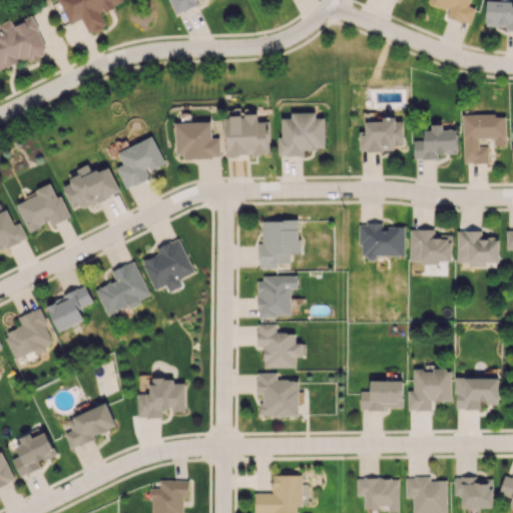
[(58,0),(69,24),(81,18),(88,33),(106,25),(100,13),(124,2),(122,0),(58,0)]
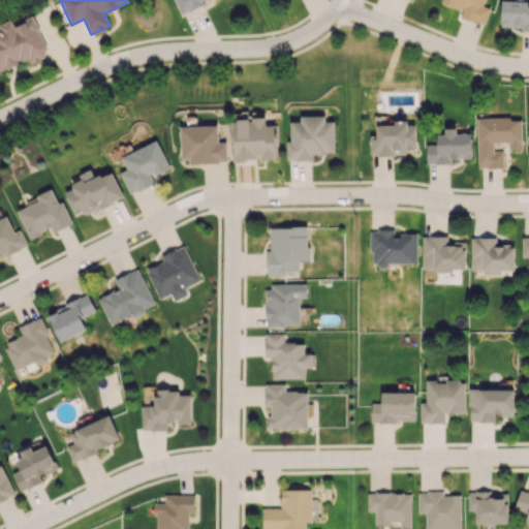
[(174,0),(180,12),(209,0),(174,0)]
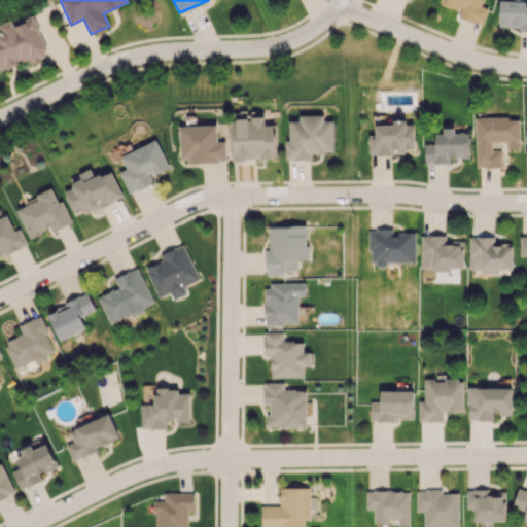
[(458,18),(483,24),(487,7),(482,5),(483,0),(441,0),(441,3),(461,8),(458,18)]
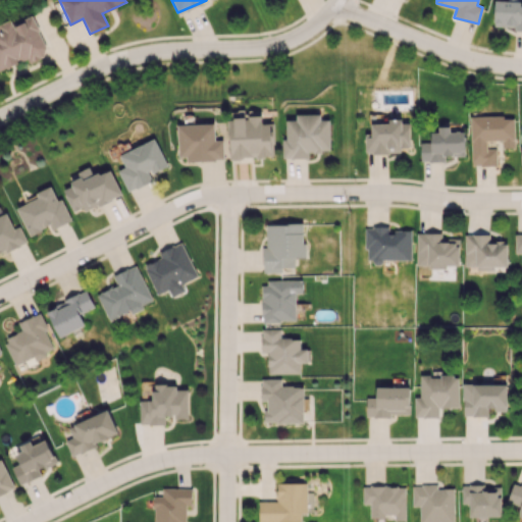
[(521,1),(496,0),(494,0),(493,28),(521,29),(521,5),(521,6),(521,1)]
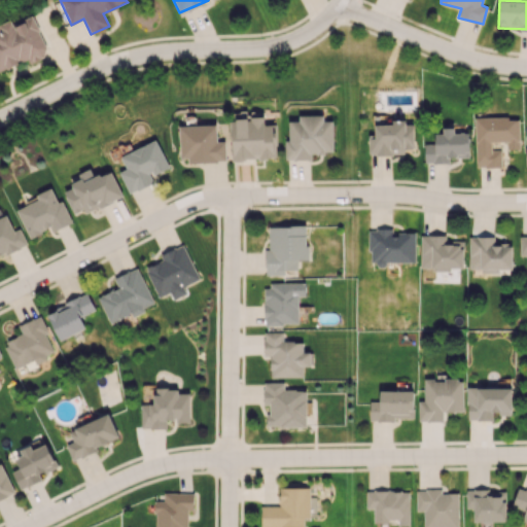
[(0,70),(29,59),(30,63),(48,56),(33,18),(13,25),(12,22),(0,26),(0,70)]
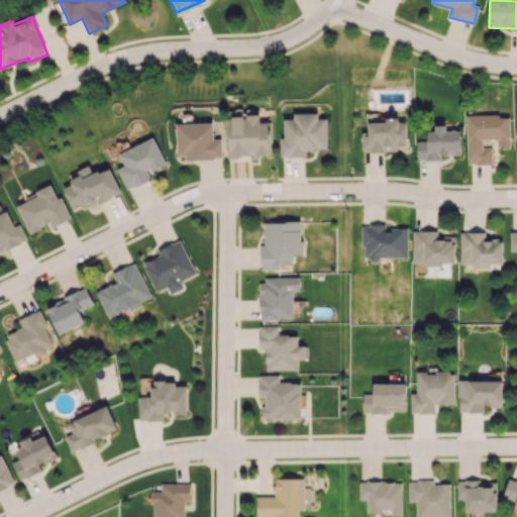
[(326,149),(326,118),(317,118),(317,113),(293,113),(293,119),(284,119),(284,136),(280,136),(280,157),(305,157),(305,149),(326,149)]
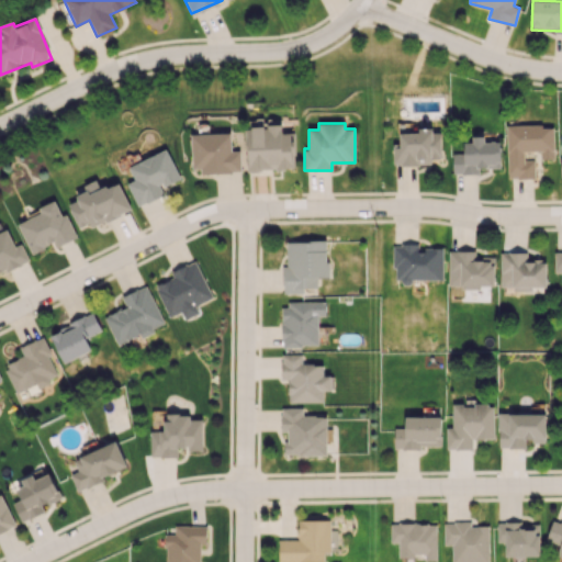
[(294,133),(282,133),(281,125),(247,126),(248,170),(295,168),(294,133)]
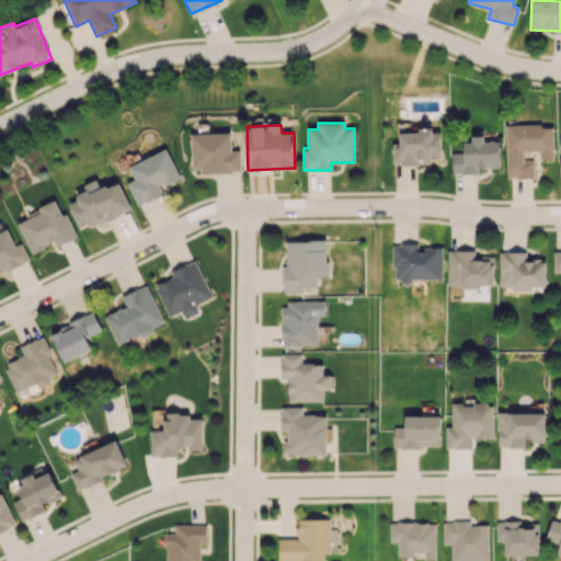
[(506,179),(534,178),(534,159),(523,159),(523,151),(538,150),(539,159),(553,159),(552,125),(506,126),(506,179)]
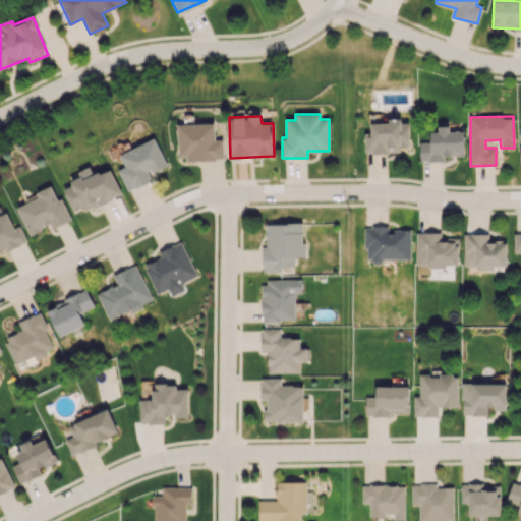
[(370,123),(370,133),(364,133),(364,153),(400,153),(400,147),(409,147),(409,120),(388,121),(388,123),(370,123)]
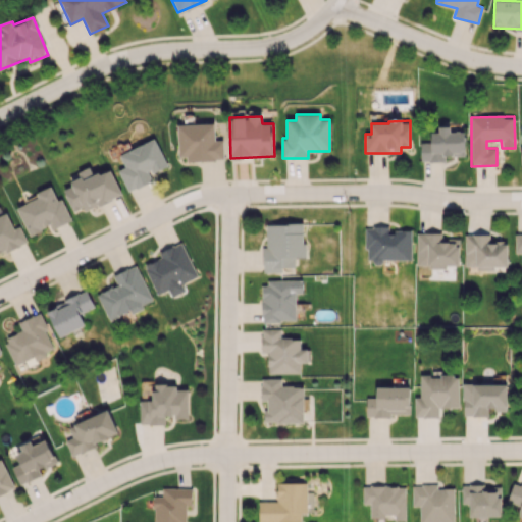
[(223,140),(215,140),(214,123),(177,124),(178,160),(224,159),(223,140)]
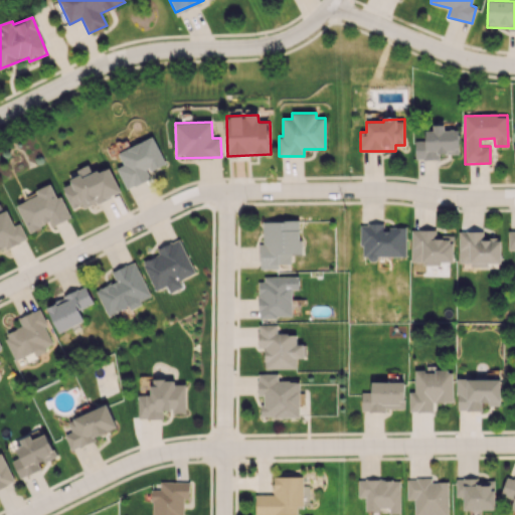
[(458,154),(459,130),(444,130),(444,124),(433,124),(433,131),(424,130),(424,141),(415,140),(414,159),(439,159),(439,154),(458,154)]
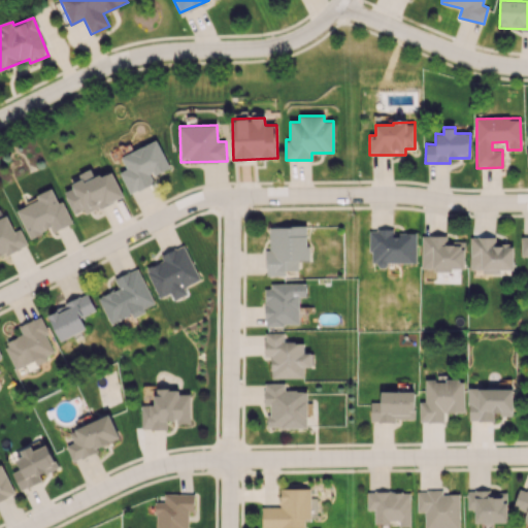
[(120,172),(129,195),(156,183),(153,175),(169,168),(157,140),(121,156),(126,169),(120,172)]
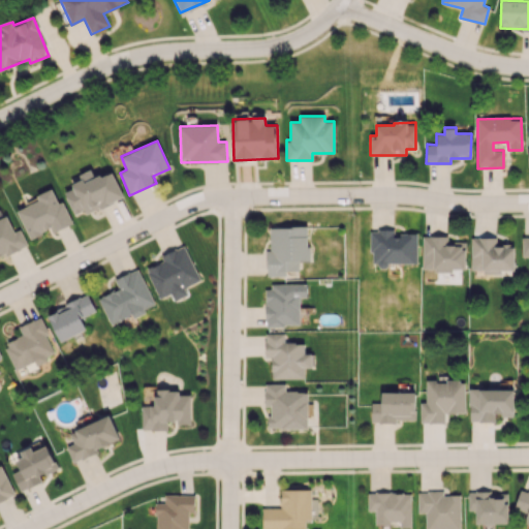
[(123,197),(112,172),(97,177),(94,167),(79,175),(81,180),(70,184),(72,188),(64,192),(74,214),(84,210),(86,214),(123,197)]
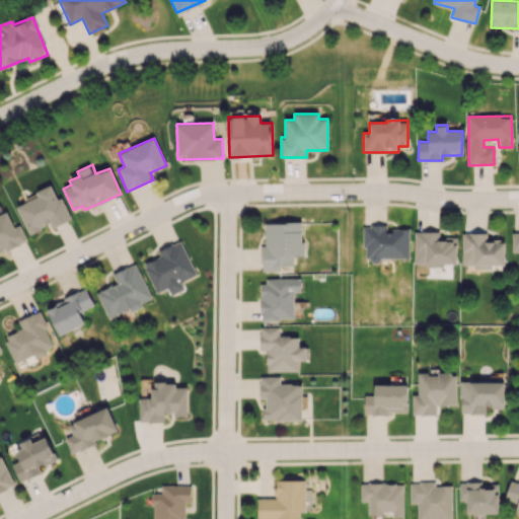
[(16,206),(29,234),(50,224),(52,228),(71,219),(61,197),(57,199),(50,184),(35,192),(38,197),(16,206)]
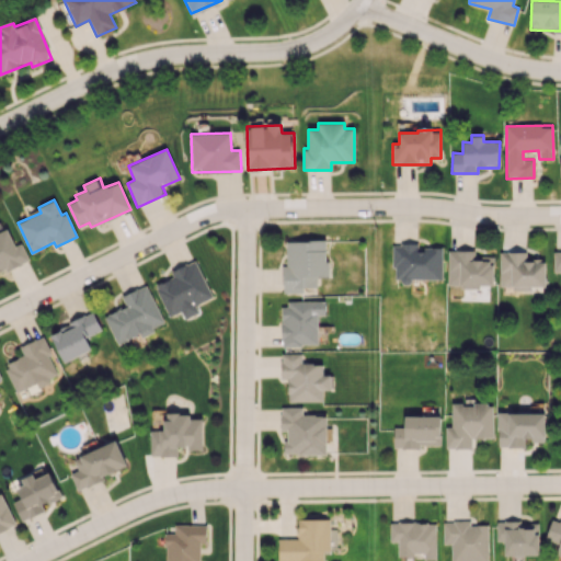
[(0,272),(29,261),(22,242),(14,245),(7,228),(0,230),(0,272)]
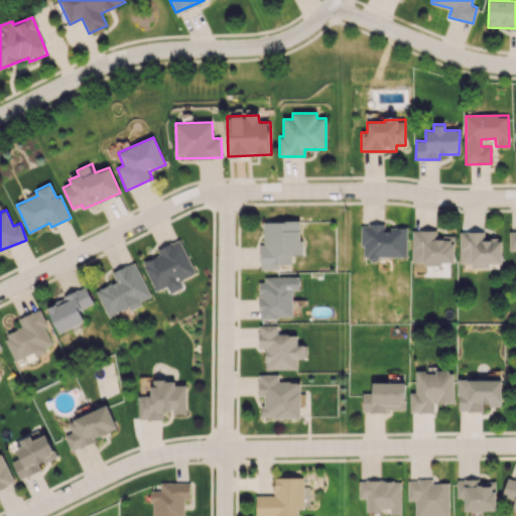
[(262,222),(263,244),(260,244),(261,270),(278,269),(278,264),(291,263),(291,254),(300,254),(299,221),(262,222)]
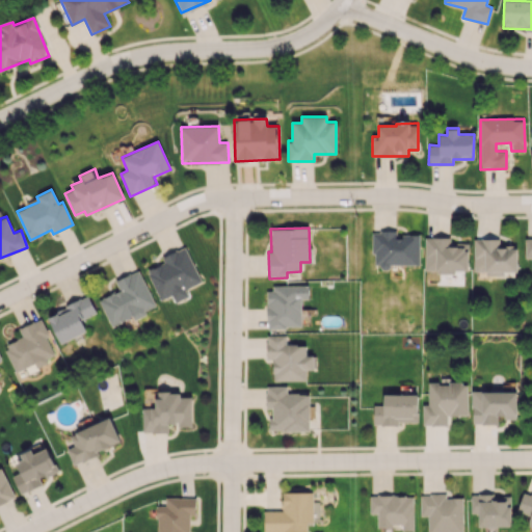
[(419,234),(398,234),(398,231),(372,231),(372,266),(420,266),(419,234)]
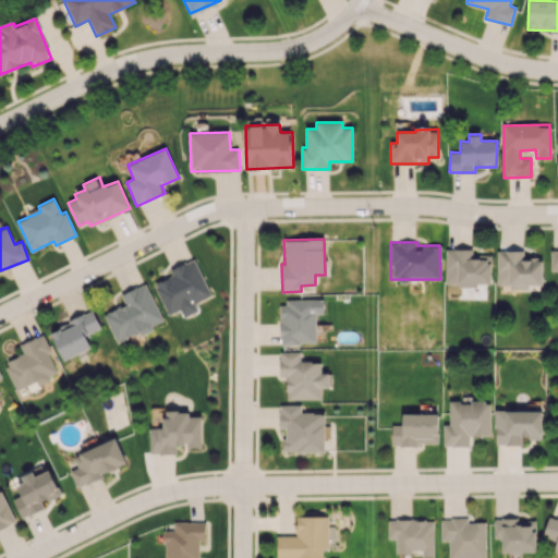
[(446,284),(492,283),(490,255),(472,255),(472,249),(445,250),(446,284)]
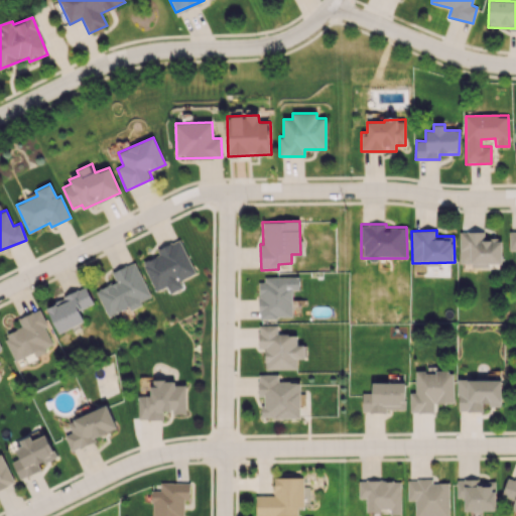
[(484,232),(460,232),(459,265),(501,265),(502,241),(484,241),(484,232)]
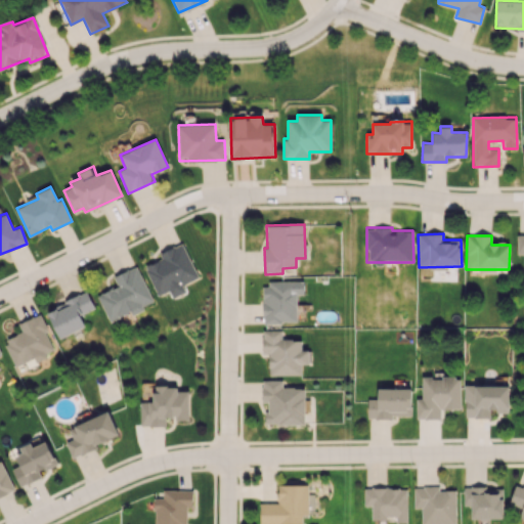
[(158,296),(169,291),(172,298),(185,292),(182,285),(198,278),(182,243),(159,253),(161,259),(144,266),(158,296)]
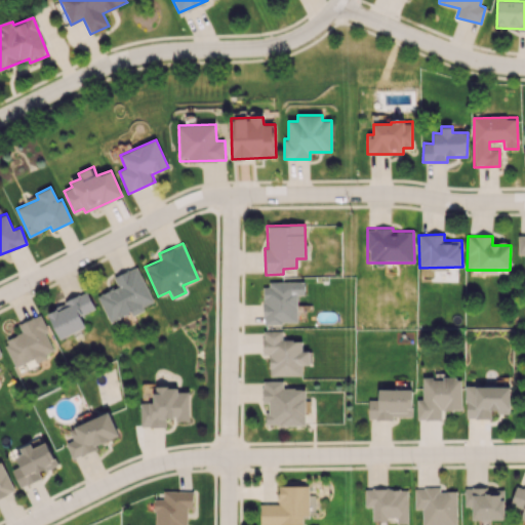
[(109,322),(131,313),(132,316),(144,311),(142,307),(153,301),(136,267),(113,277),(118,286),(97,295),(109,322)]
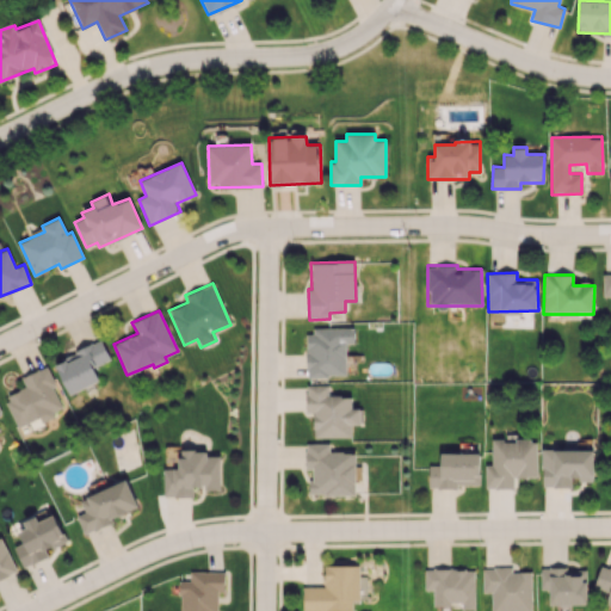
[(307,376),(346,377),(346,343),(353,343),(355,328),(308,327),(307,376)]
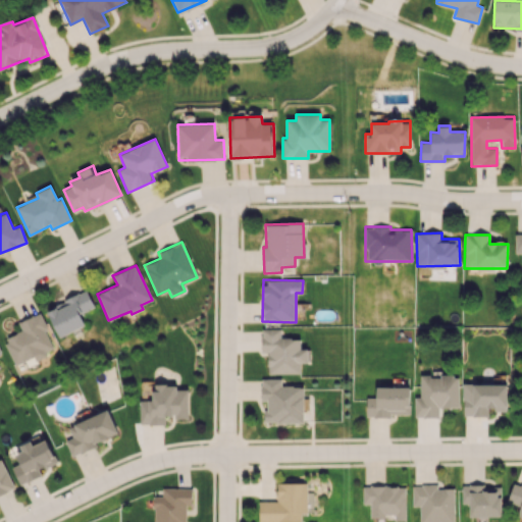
[(57,336),(85,326),(80,313),(94,307),(88,292),(47,307),(57,336)]
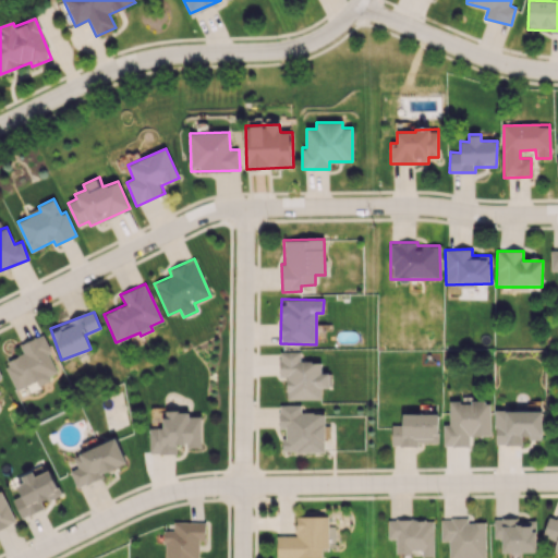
[(19,344),(23,353),(3,362),(16,390),(36,381),(37,385),(58,376),(48,353),(50,352),(43,334),(19,344)]
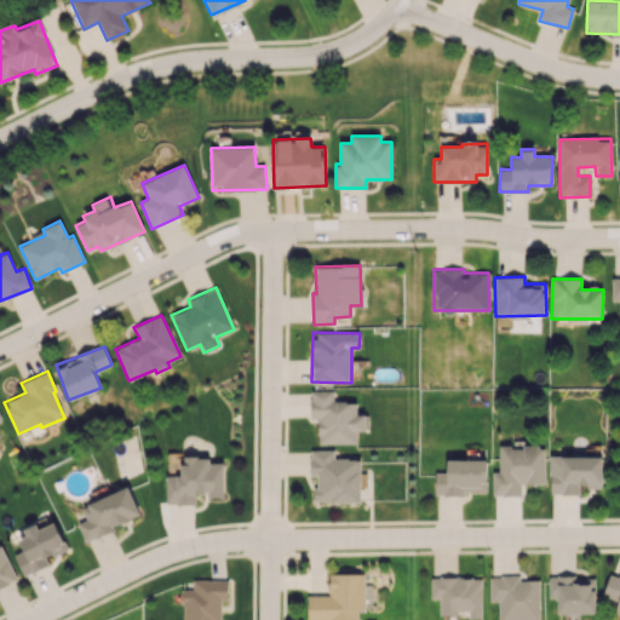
[(357,443),(357,430),(366,430),(366,414),(356,414),(356,402),(333,402),(333,390),(310,390),(310,418),(319,418),(319,443),(357,443)]
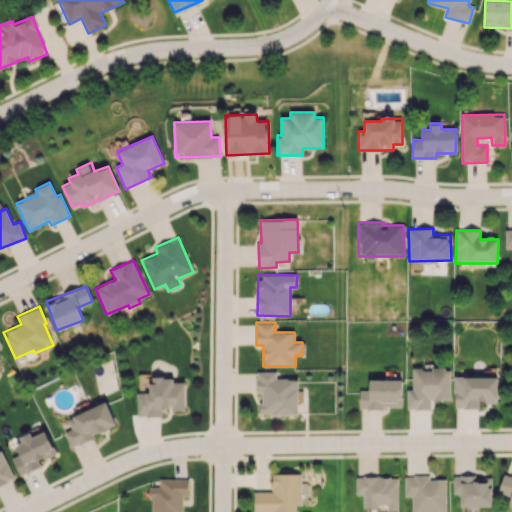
[(407,409),(431,409),(430,400),(450,399),(450,368),(412,368),(412,389),(406,390),(407,409)]
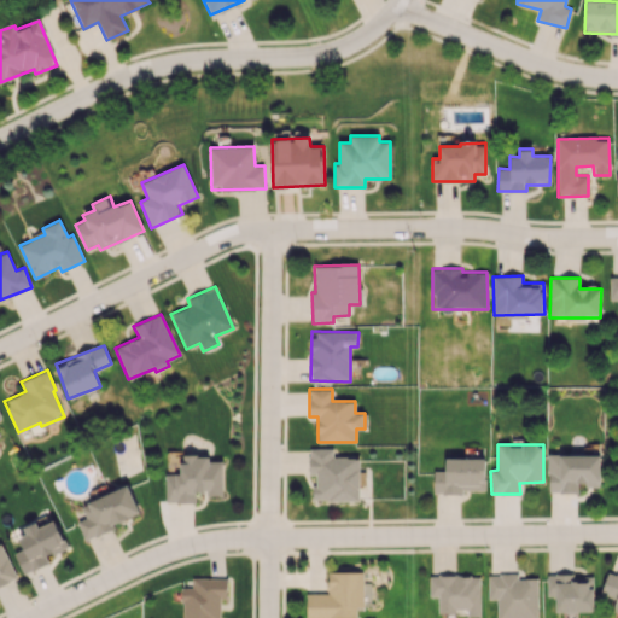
[(333,449),(309,448),(309,474),(314,474),(314,501),(359,501),(359,458),(333,458),(333,449)]
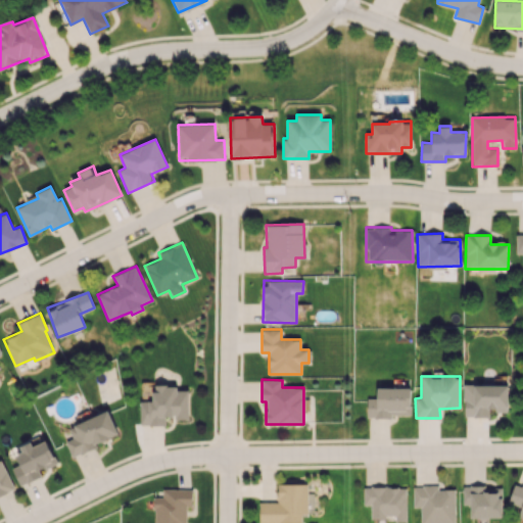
[(508,411),(508,385),(464,384),(464,417),(488,417),(489,411),(508,411)]
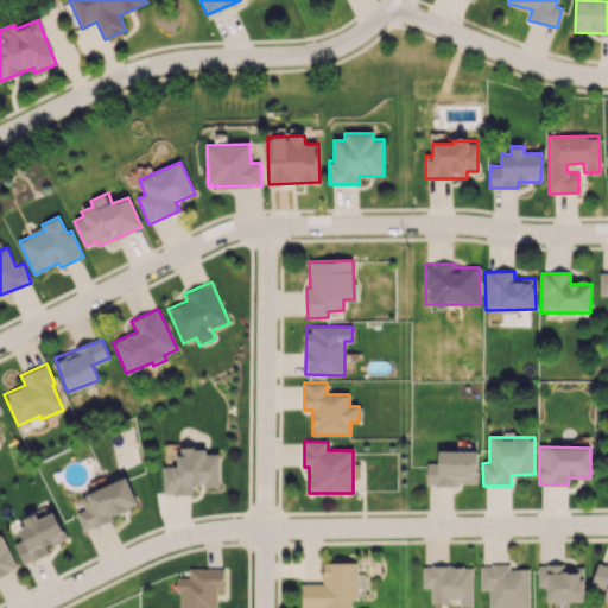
[(192,494),(192,486),(219,486),(219,454),(207,454),(207,448),(181,448),(181,456),(177,456),(177,466),(163,466),(163,494),(192,494)]
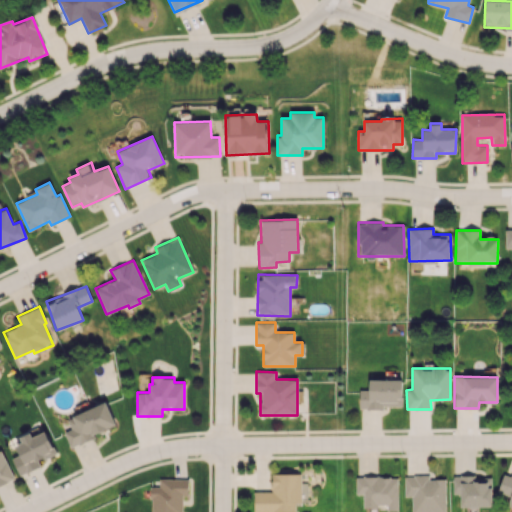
[(402,406),(402,379),(369,380),(369,389),(359,390),(359,409),(384,409),(384,406),(402,406)]
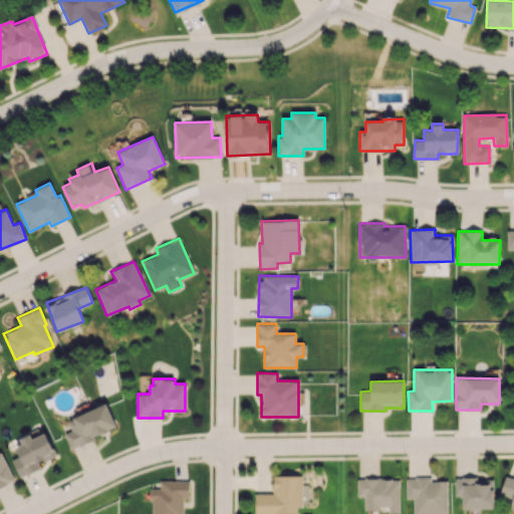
[(71,431),(64,434),(70,449),(96,440),(94,435),(115,427),(107,404),(66,419),(71,431)]
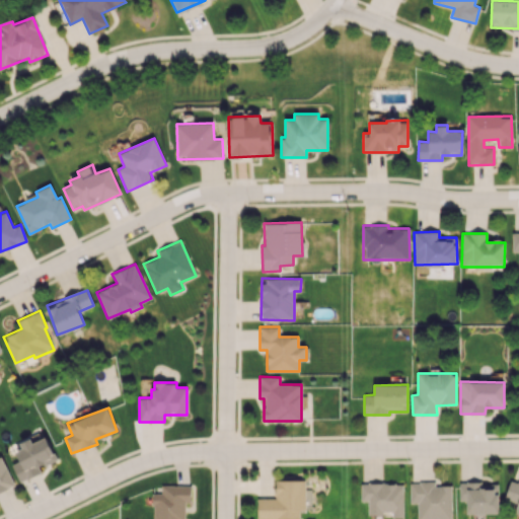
[(20,483),(42,472),(40,467),(57,459),(46,437),(32,443),(31,441),(14,449),(19,460),(11,464),(20,483)]
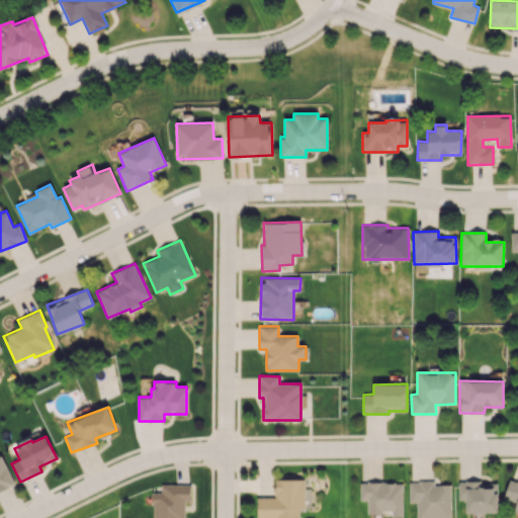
[(0,456),(0,491),(14,485),(2,456),(0,456)]
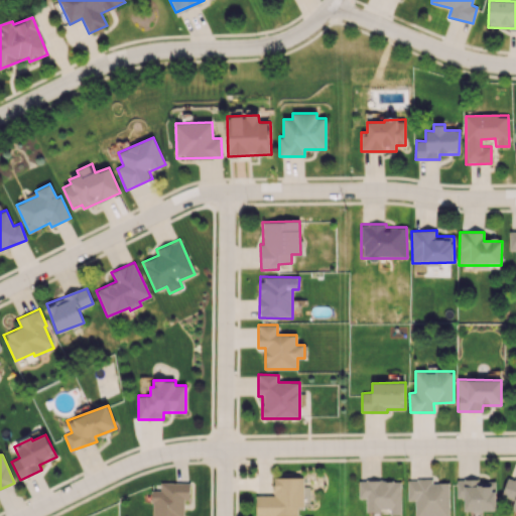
[(256,515),(297,515),(297,507),(303,507),(303,477),(273,478),(273,495),(256,496),(256,515)]
